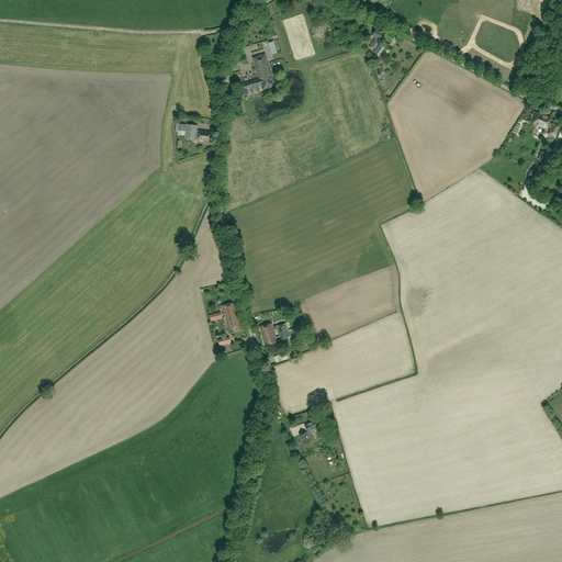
[(380,40),(383,33),(375,30),(373,35),(375,37),(374,42),(372,41),(370,45),(375,48),(380,40)]
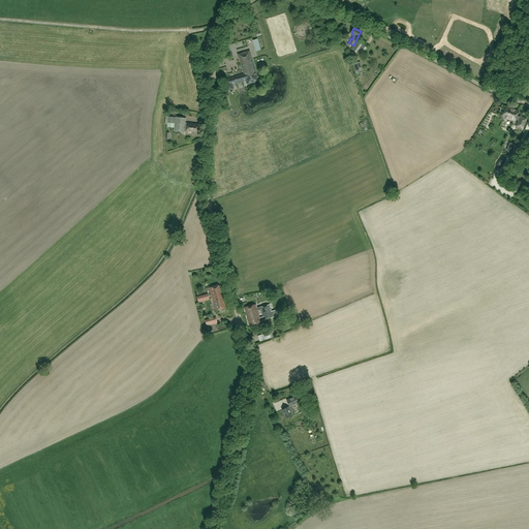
[(256,53),(260,51),(257,40),(252,42),(256,53)]
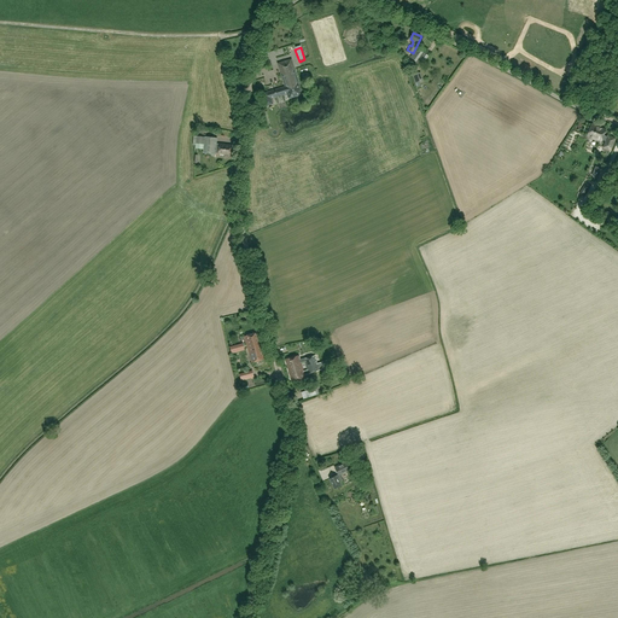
[(414,51),(415,51),(413,54),(410,58),(421,65),(429,56),(424,52),(417,47),(414,51)]
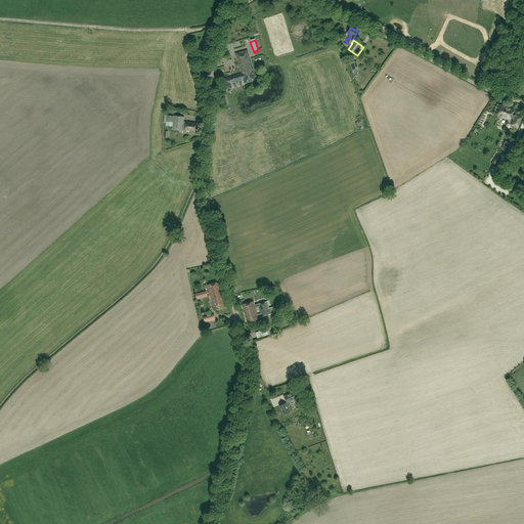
[(256,80),(247,51),(236,54),(239,66),(241,66),(242,68),(241,68),(243,74),(223,80),(226,90),(231,89),(229,83),(233,82),(237,81),(244,79),(245,83),(256,80)]
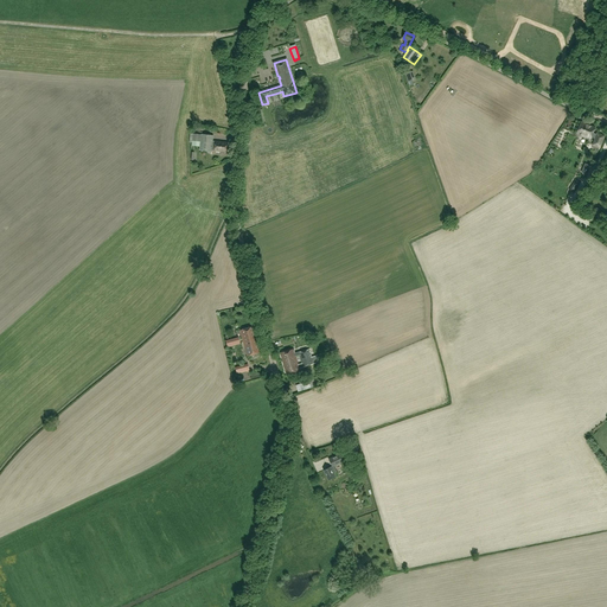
[(406,74),(408,81),(415,78),(413,71),(406,74)]
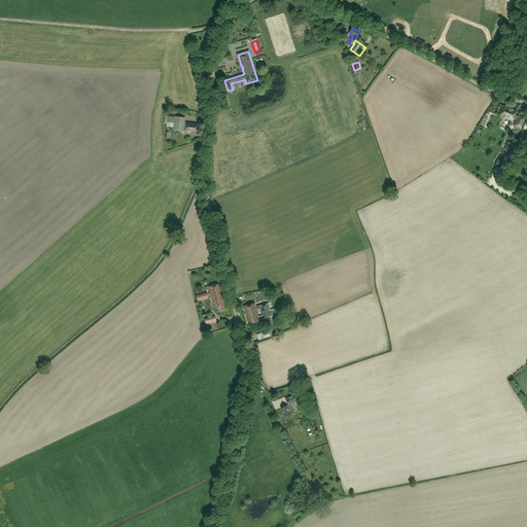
[(515,115),(517,110),(504,105),(499,116),(513,121),(514,119),(516,120),(513,126),(521,129),(526,117),(518,114),(517,116),(515,115)]
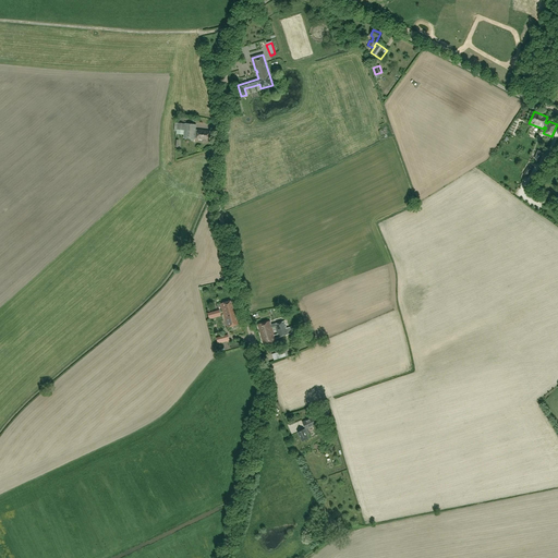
[(208,140),(209,131),(195,130),(196,125),(185,123),(185,124),(174,123),(173,131),(177,132),(177,134),(184,134),(183,138),(194,140),(195,138),(197,138),(203,140),(203,141),(206,141),(207,140),(208,140)]
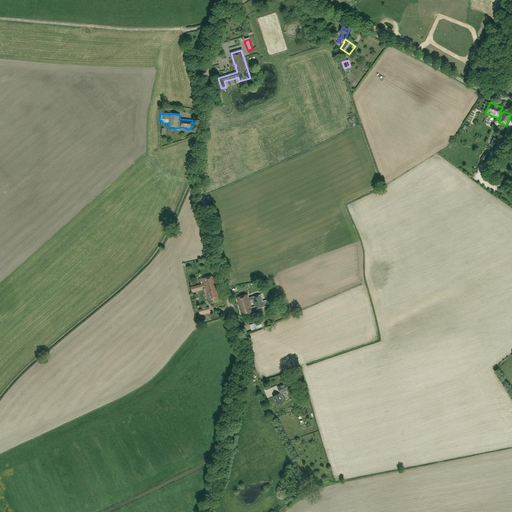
[(493,137),(490,143),(495,146),(498,139),(493,137)]
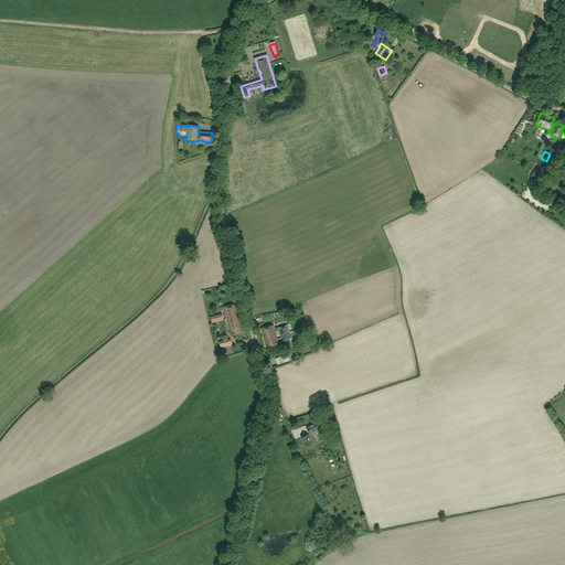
[(534,169),(530,177),(534,180),(539,172),(534,169)]
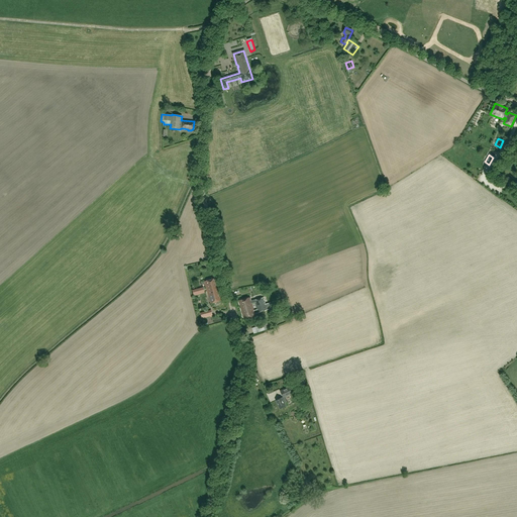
[(491,175),(488,180),(497,185),(499,181),(491,175)]
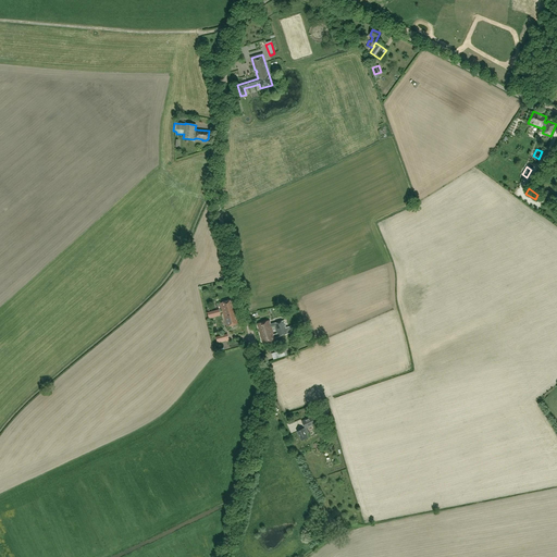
[(239,323),(233,299),(220,302),(226,326),(239,323)]
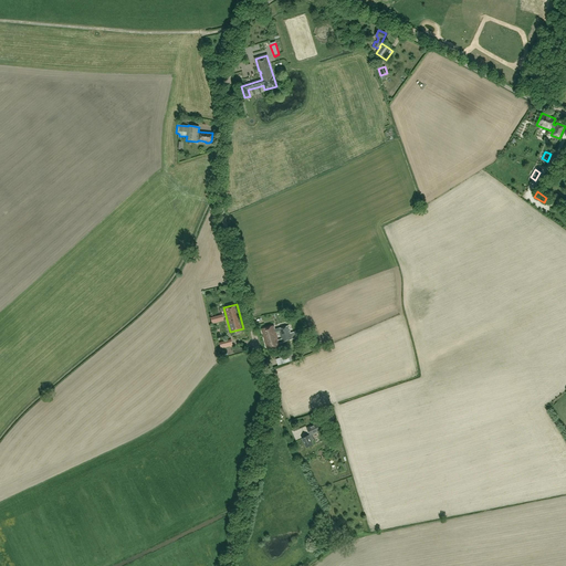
[(275,329),(274,325),(261,328),(266,348),(280,345),(276,333),(279,332),(279,328),(275,329)]
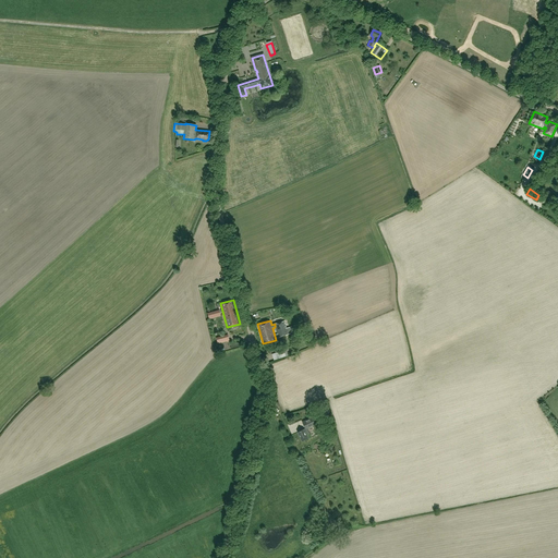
[(288,335),(284,322),(275,324),(275,327),(278,337),(288,335)]
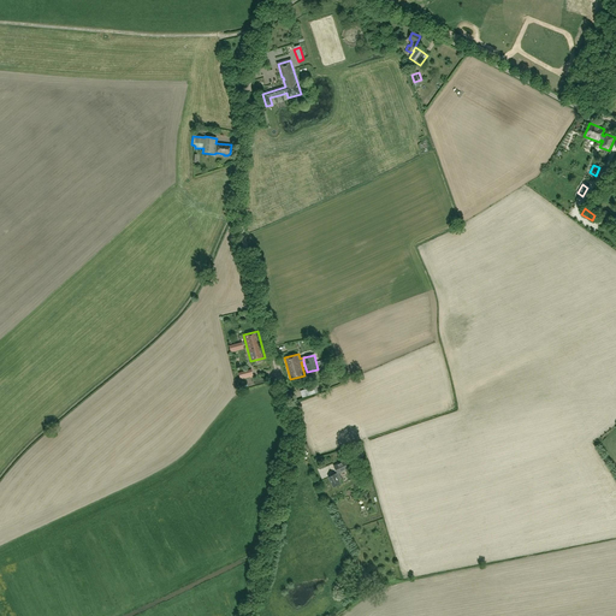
[(351,451),(355,458),(365,455),(362,448),(351,451)]
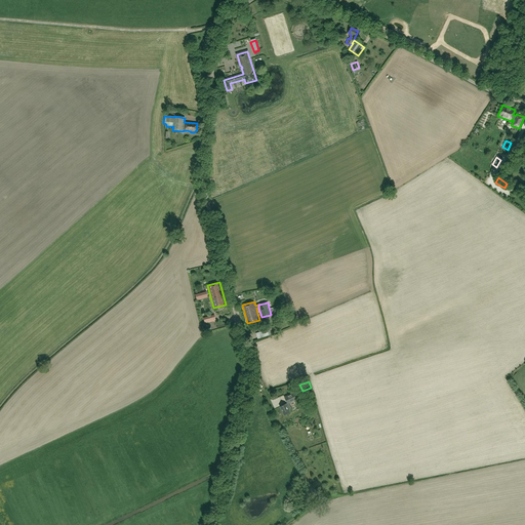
[(297,400),(293,393),(284,397),(287,403),(280,407),(284,415),(291,411),(289,408),(291,407),(289,403),(297,400)]
